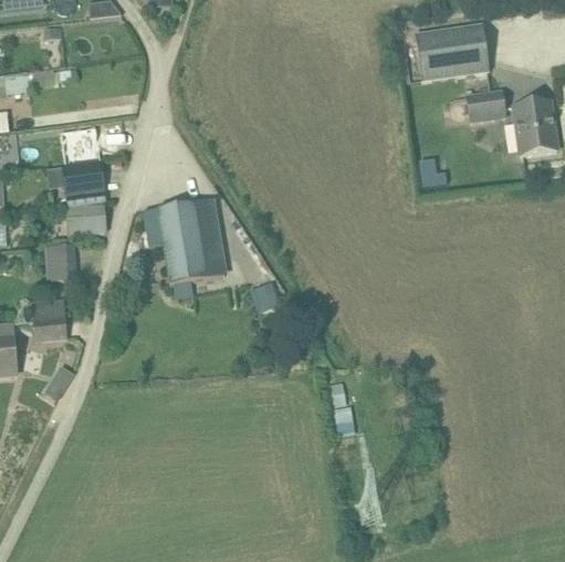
[(108,0),(87,3),(90,18),(119,14),(108,0)]
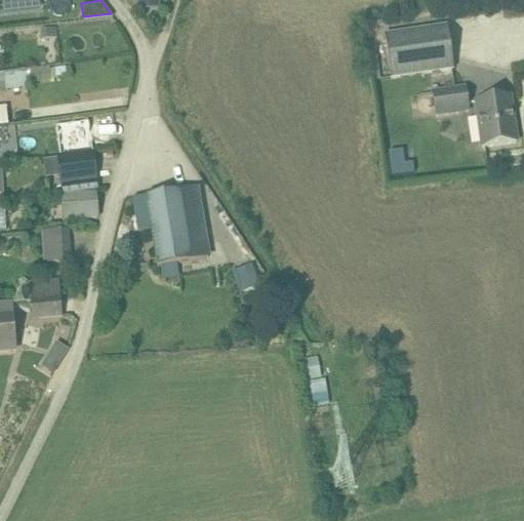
[(385,31),(391,74),(453,66),(447,23),(385,31)]
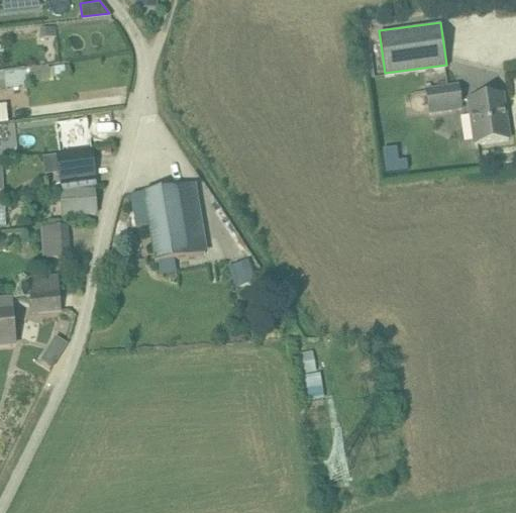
[(38,25),(39,35),(55,33),(53,24),(38,25)]
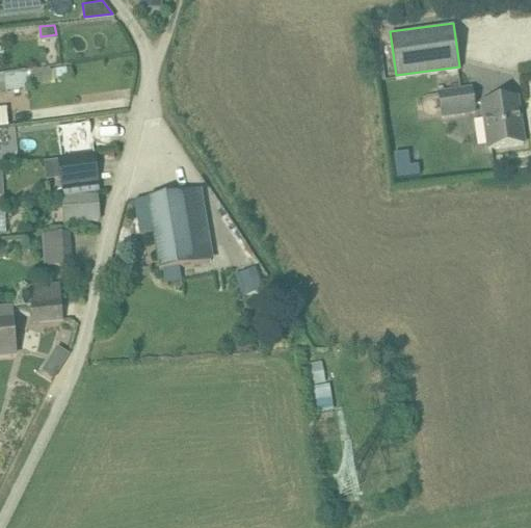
[(49,67),(50,74),(67,72),(65,64),(49,67)]
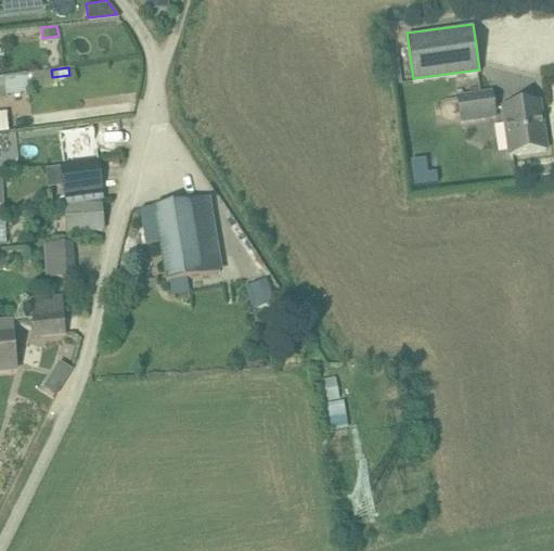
[(0,90),(28,87),(25,71),(0,74),(0,90)]
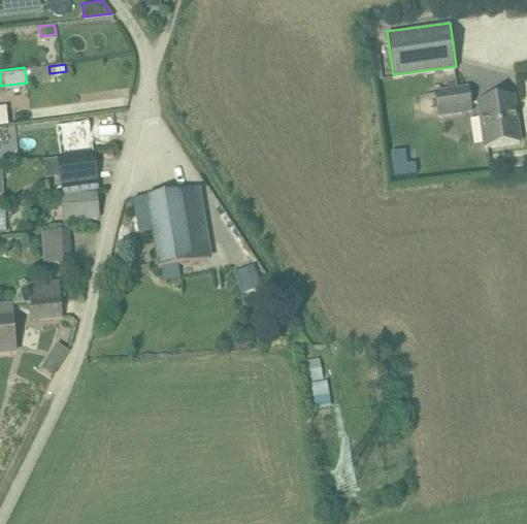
[(432,88),(435,115),(472,109),(468,83),(432,88)]
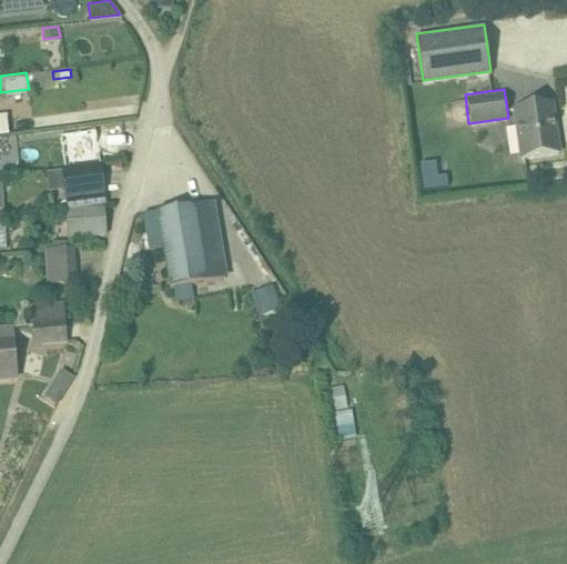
[(514,107),(522,155),(558,151),(550,101),(514,107)]
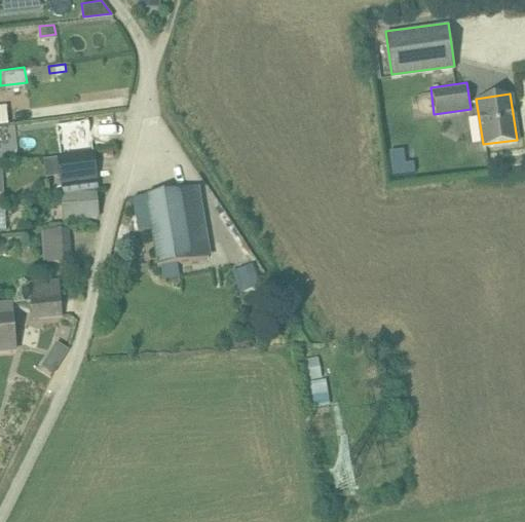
[(403,147),(385,149),(388,174),(414,171),(413,160),(405,161),(403,147)]
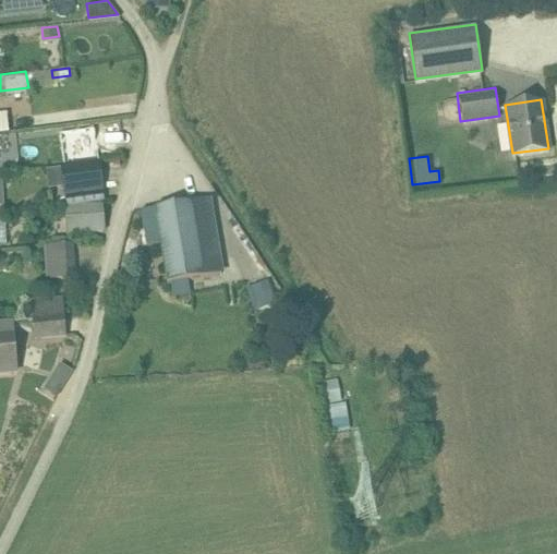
[(61,165),(67,203),(103,199),(98,159),(61,165)]
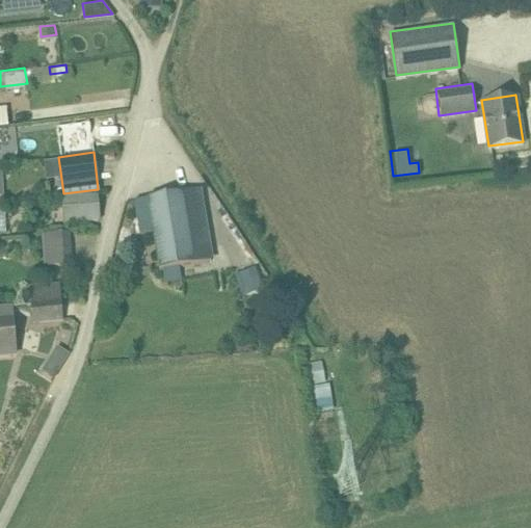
[(147,195),(159,267),(208,259),(197,201),(195,187),(147,195)]
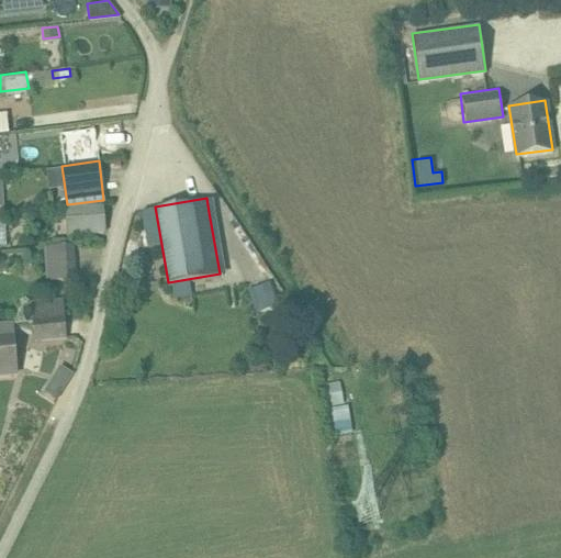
[(65,205),(68,234),(105,231),(103,202),(65,205)]
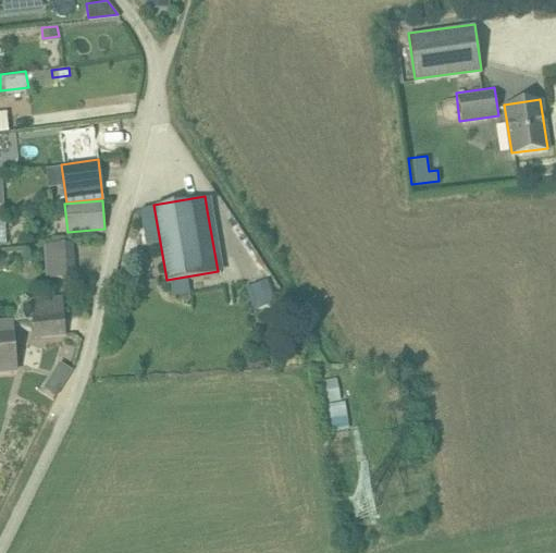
[(45,244),(47,277),(73,274),(71,242),(45,244)]
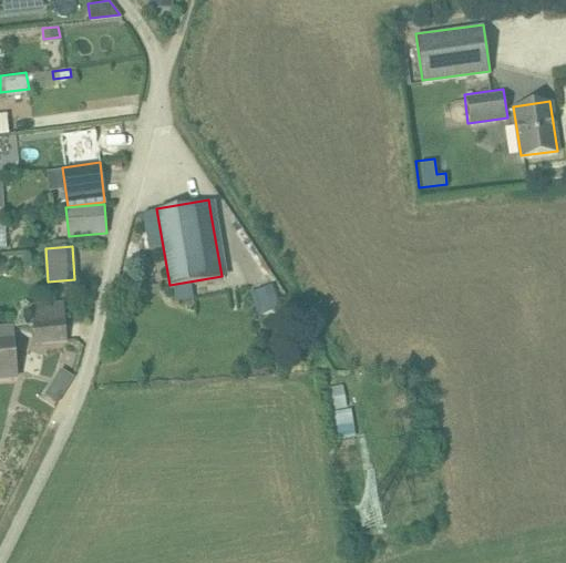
[(30,302),(32,321),(65,318),(63,299),(30,302)]
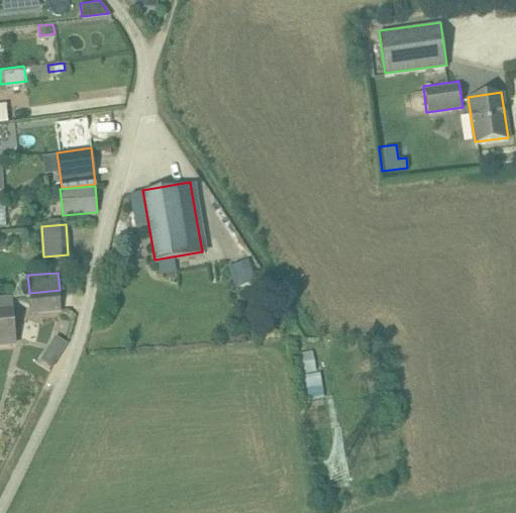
[(0,341),(14,340),(9,294),(0,294),(0,341)]
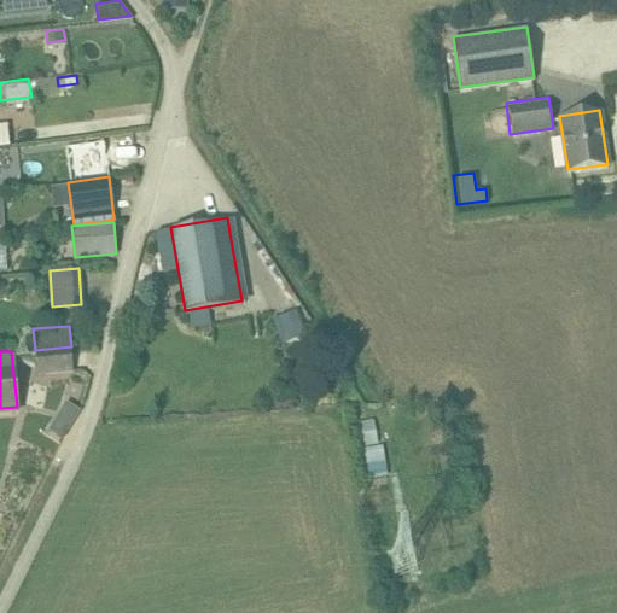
[(35,356),(36,371),(74,368),(71,354),(35,356)]
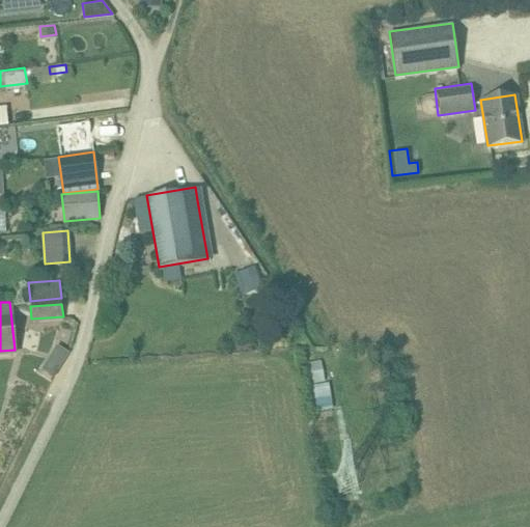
[(56,343),(49,355),(61,362),(68,351),(56,343)]
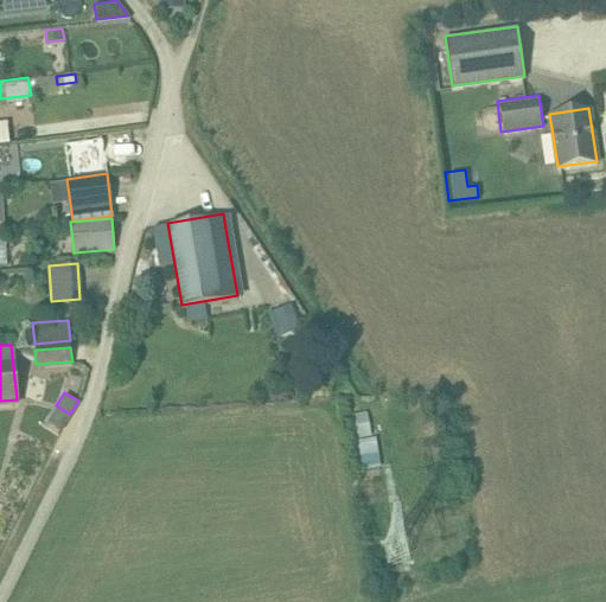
[(350,412),(352,435),(370,431),(367,410),(350,412)]
